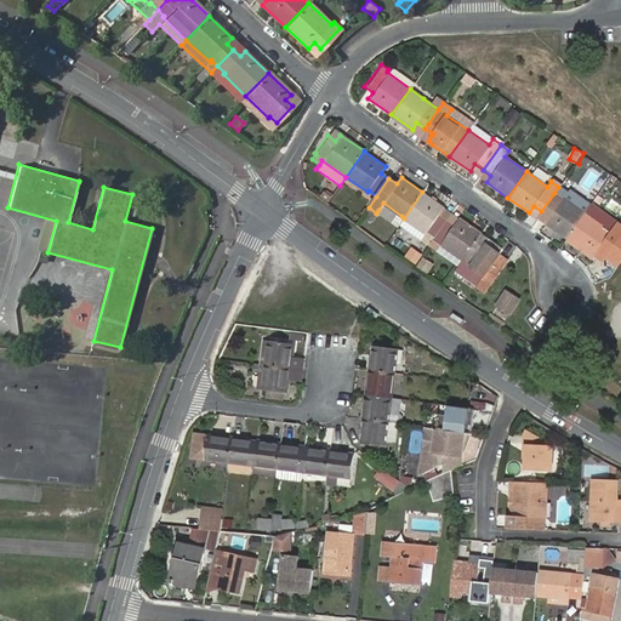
[(324,192),(319,198),(326,204),(331,197),(324,192)]
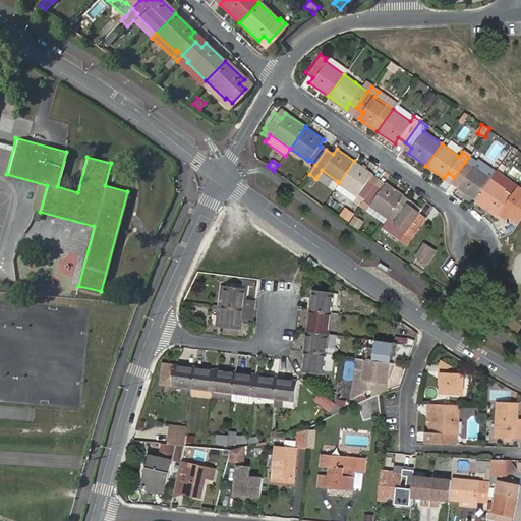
[(372,174),(354,161),(339,183),(357,195),(358,194),(364,199),(375,184),(368,180),(372,174)]
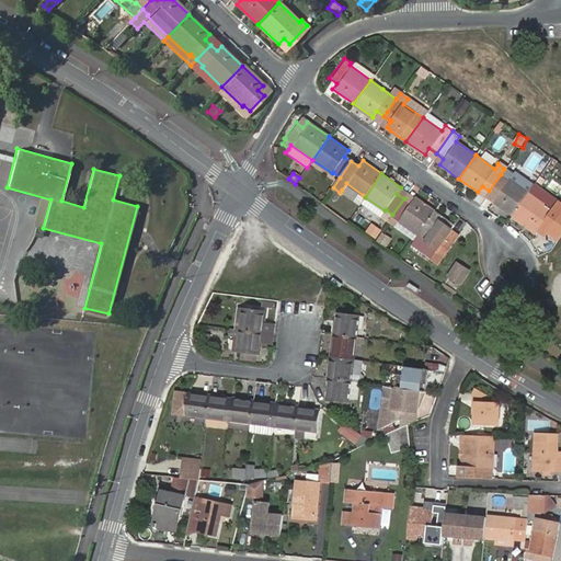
[(492,202),(511,215),(527,191),(508,178),(507,180),(501,174),(489,191),(495,196),(492,202)]
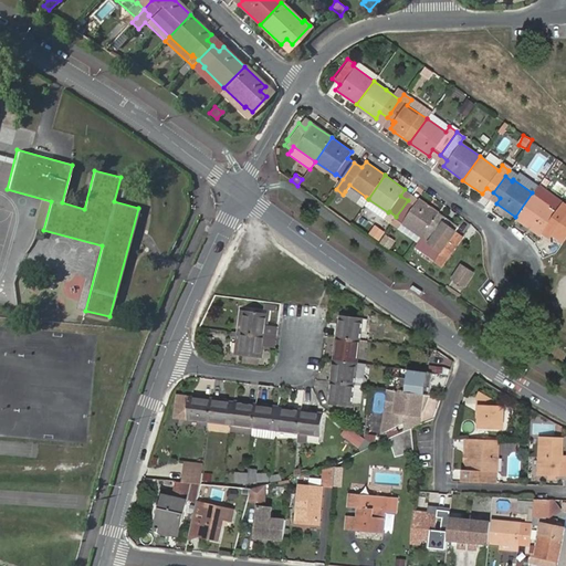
[(349,185),(345,191),(362,202),(366,197),(349,185)]
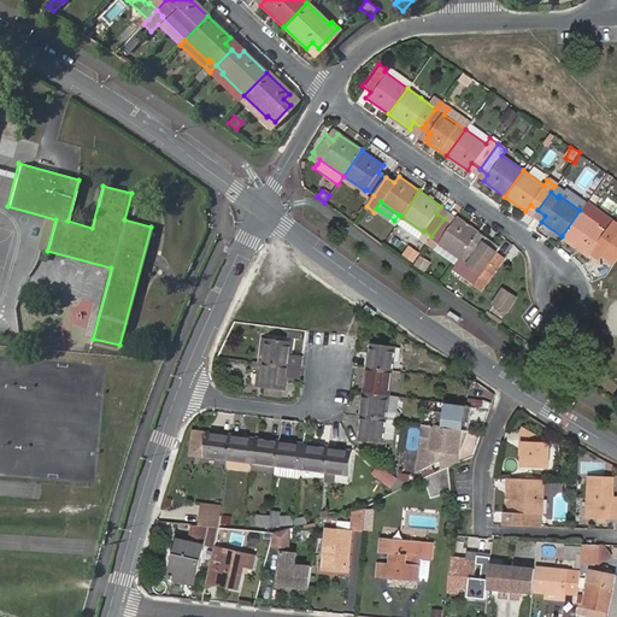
[(611,219),(586,201),(580,210),(605,229),(610,222),(611,219)]
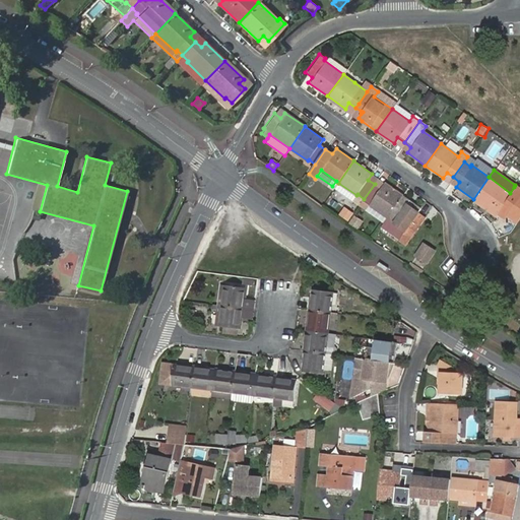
[(473,199),(493,213),(497,207),(517,221),(519,217),(519,191),(514,187),(510,193),(489,177),(473,199)]
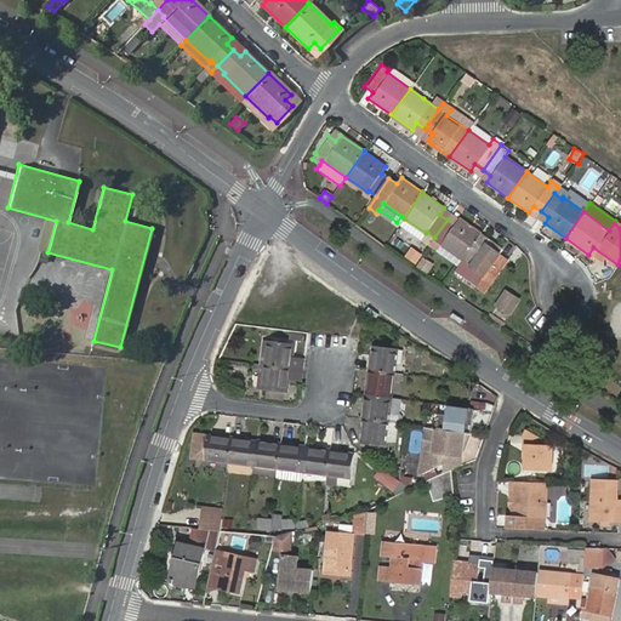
[(433,239),(462,260),(480,233),(460,218),(455,224),(448,220),(434,238),(433,239)]
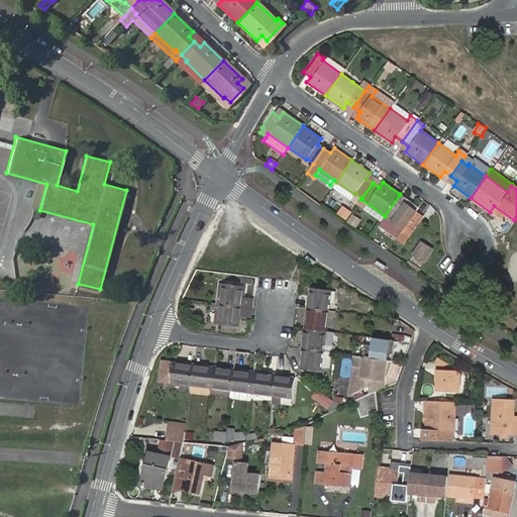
[(420,208),(400,194),(385,216),(404,230),(405,229),(411,233),(422,218),(416,214),(420,208)]
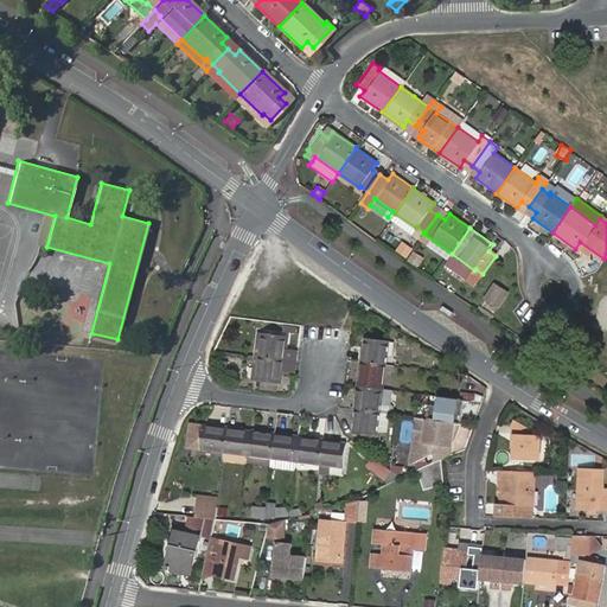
[(423,234),(420,240),(447,260),(452,254),(423,234)]
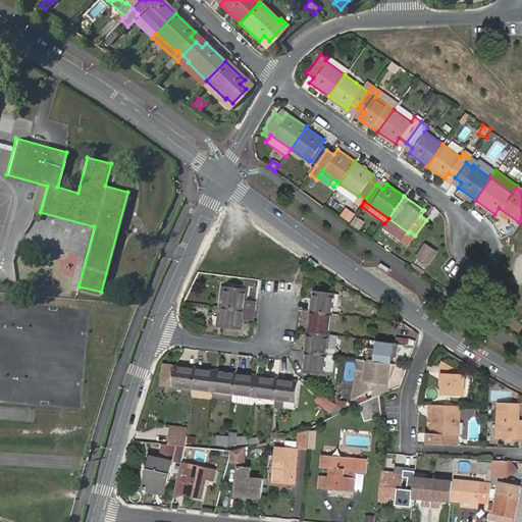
[(351,223),(361,229),(366,221),(357,215),(351,223)]
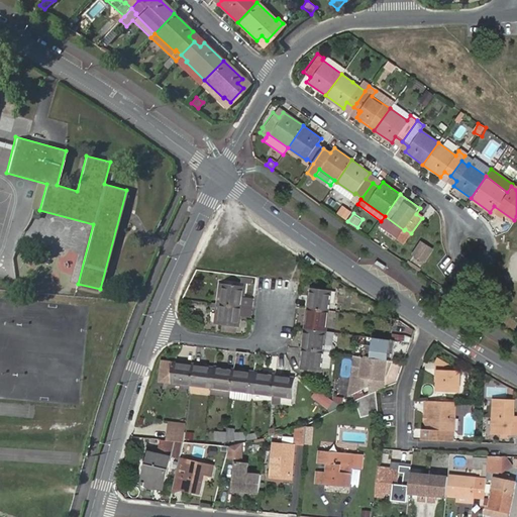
[(431,250),(421,243),(413,255),(423,263),(431,250)]
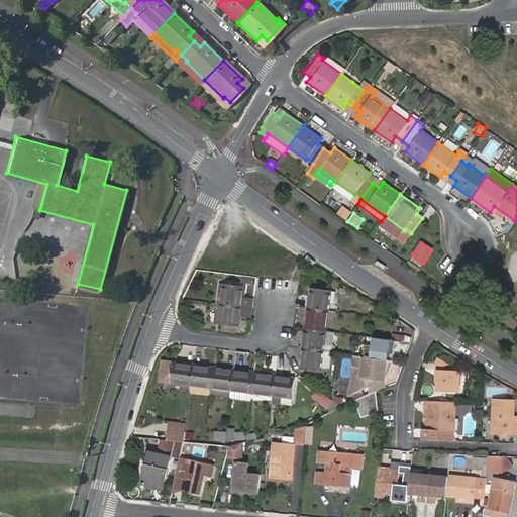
[(222,283),(220,304),(242,307),(243,298),(241,298),(242,286),(222,283)]
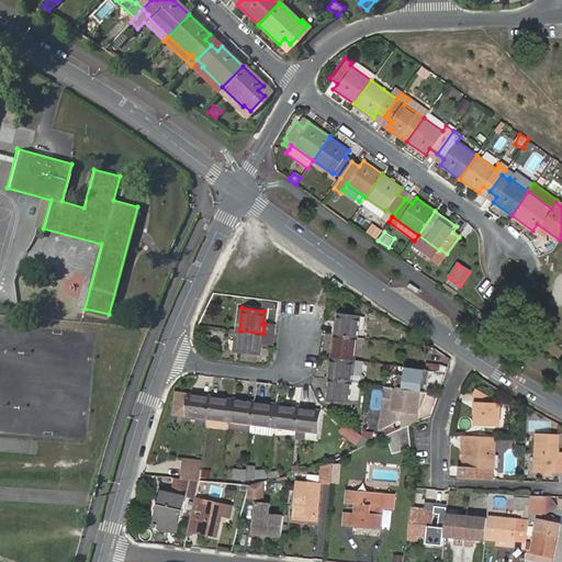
[(333,335),(356,338),(359,315),(338,313),(336,325),(334,325),(333,335)]
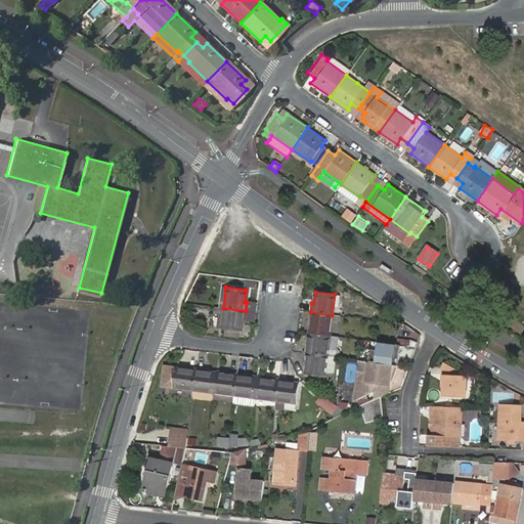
[(220,329),(239,332),(242,321),(244,322),(246,311),(223,308),(220,329)]
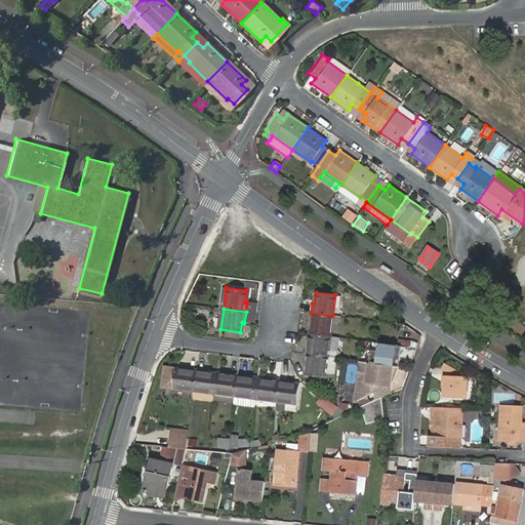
[(330,336),(332,316),(311,313),(310,323),(312,323),(310,334),(330,336)]
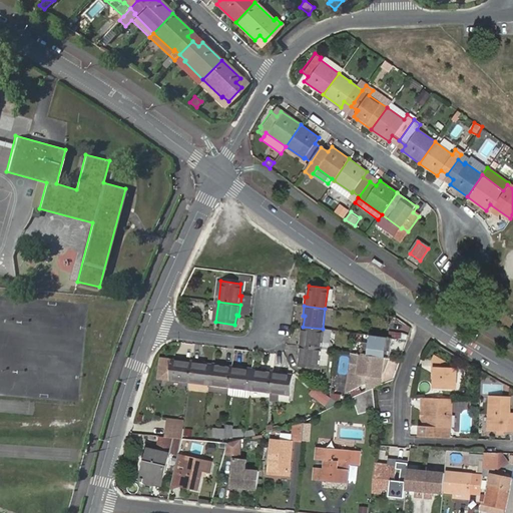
[(320,349),(323,329),(303,327),(302,338),(300,338),(299,346),(320,349)]
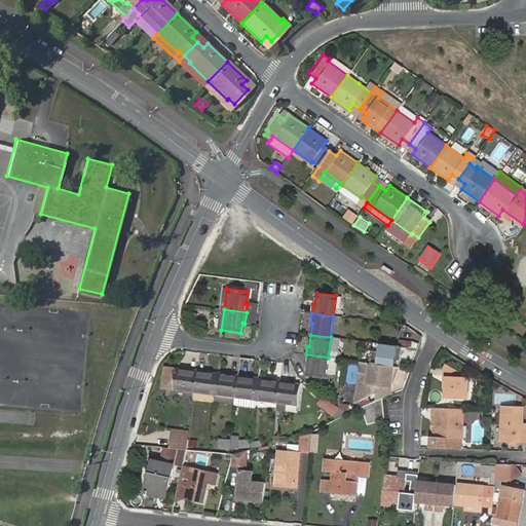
[(339,349),(340,339),(331,337),(328,358),(337,359),(340,360),(341,353),(339,349)]
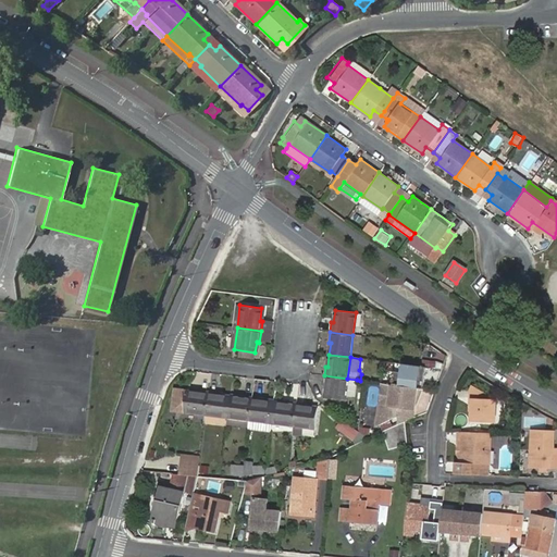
[(420,388),(423,367),(404,364),(394,363),(391,385),(418,387),(420,388)]
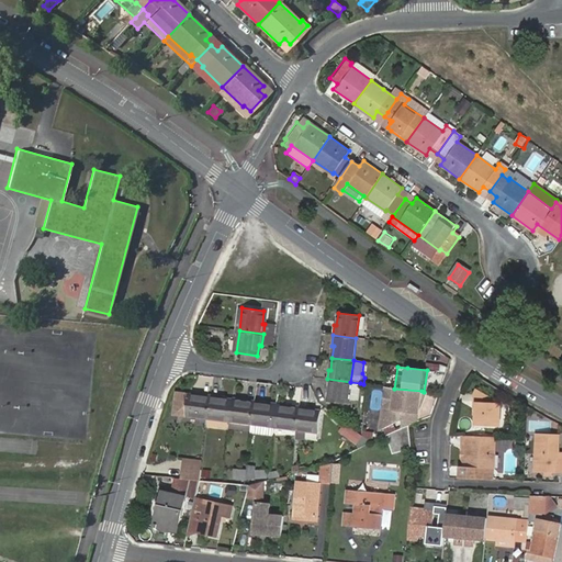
[(348,400),(350,382),(327,379),(325,390),(327,390),(326,402),(347,405),(348,400)]
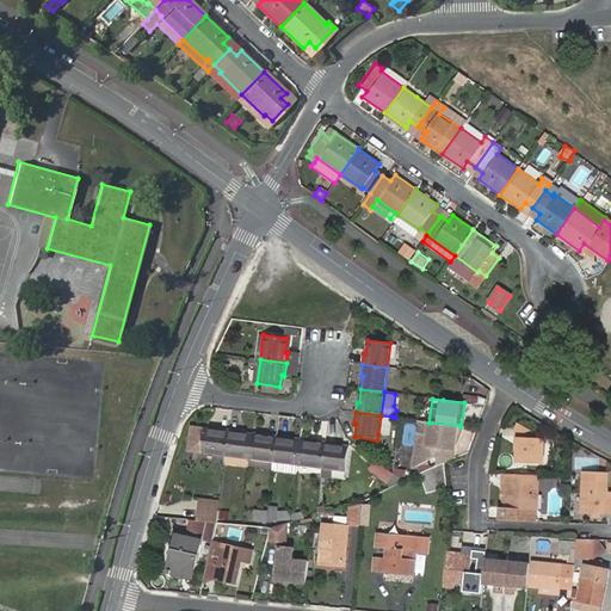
[(389,436),(392,417),(381,415),(378,434),(389,436)]
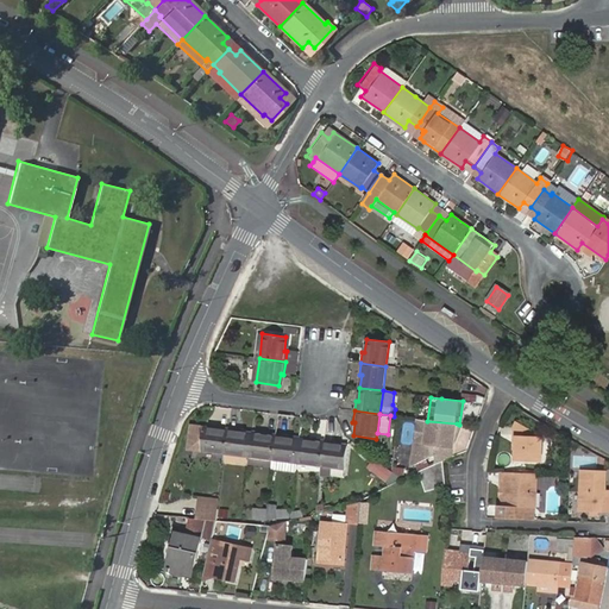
[(418,420),(412,468),(434,456),(433,468),(445,463),(450,460),(452,446),(449,446),(450,441),(453,443),(457,424),(427,421),(418,420)]
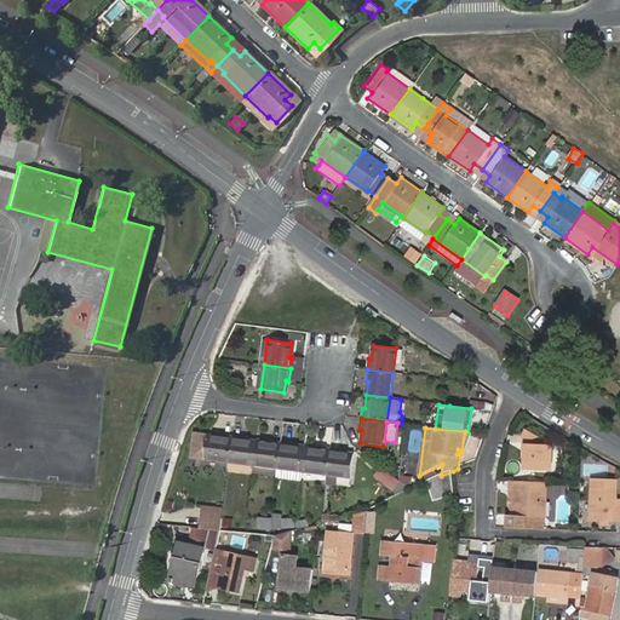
[(526,442),(526,453),(524,466),(551,468),(554,443),(541,442),(541,436),(527,428),(523,432),(522,441),(526,442)]
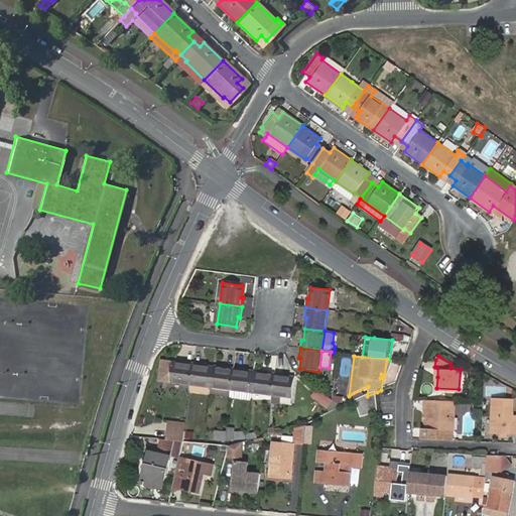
[(161,361),(158,380),(189,384),(191,363),(182,362),(181,364),(161,361)]
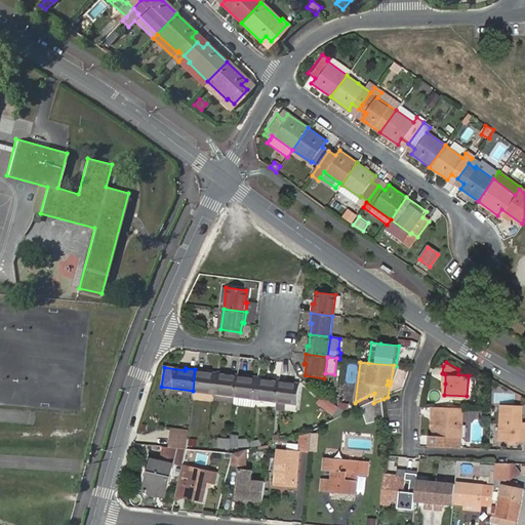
[(193,391),(192,391),(213,394),(215,373),(204,372),(205,370),(195,369),(193,391)]
